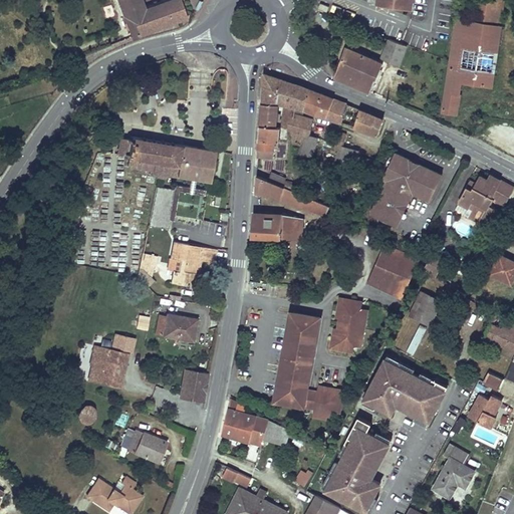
[(117,0),(133,37),(137,35),(122,0),(117,0)]
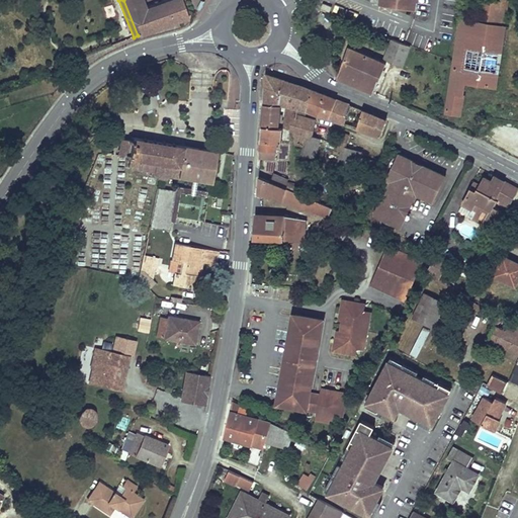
[(123,0),(138,35),(187,16),(181,0),(170,0),(146,9),(142,0),(123,0)]
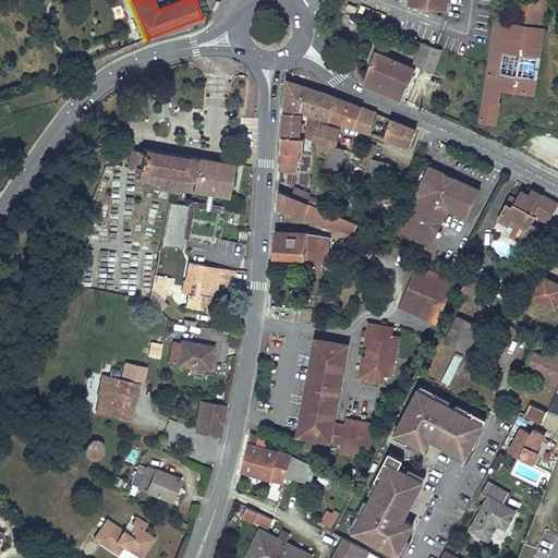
[(411,0),(411,3),(449,9),(449,0),(411,0)]
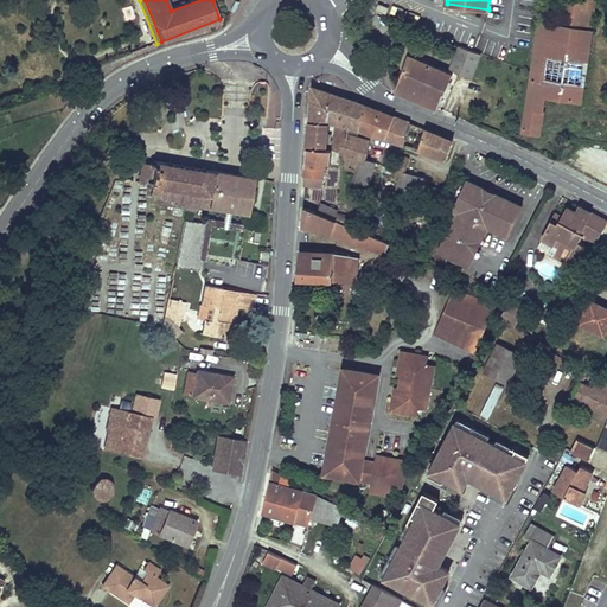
[(537,36),(587,44),(593,1),(583,0),(564,0),(561,25),(540,21),(537,36)]
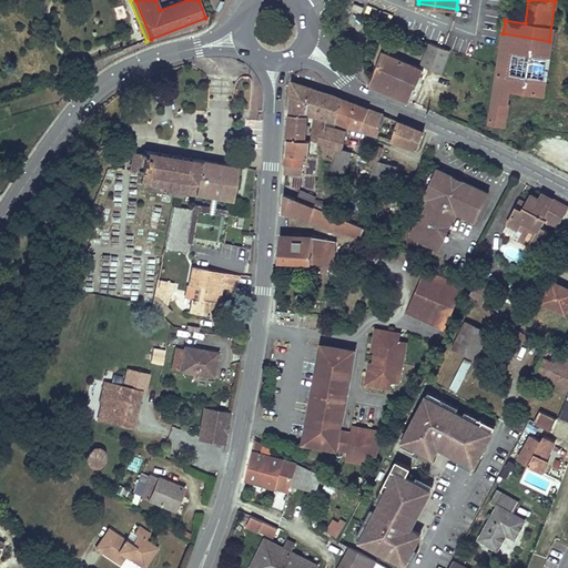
[(354,2),(352,9),(361,12),(363,6),(354,2)]
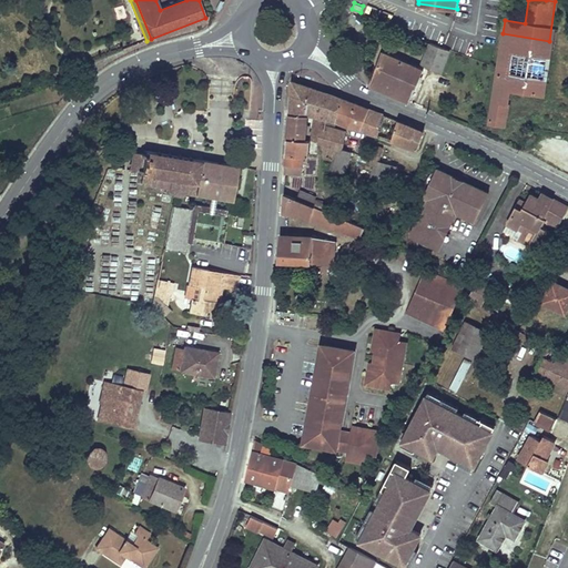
[(543,92),(549,41),(503,33),(489,124),(504,127),(510,88),(543,92)]
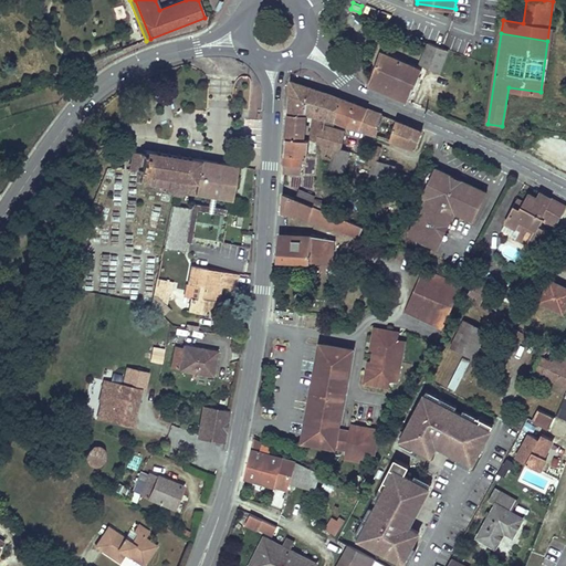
[(440,72),(449,50),(428,42),(420,63),(440,72)]
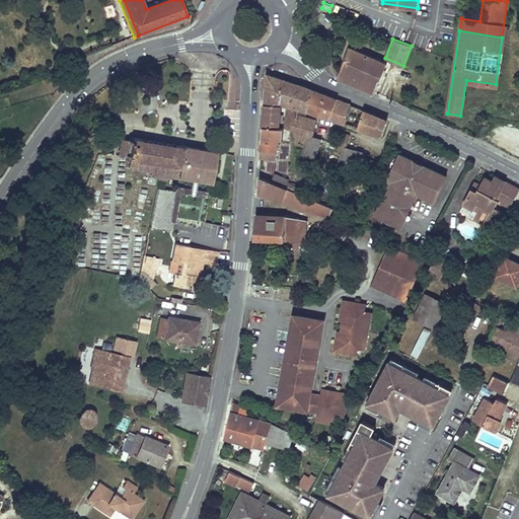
[(374,93),(386,61),(349,45),(339,78),(374,93)]
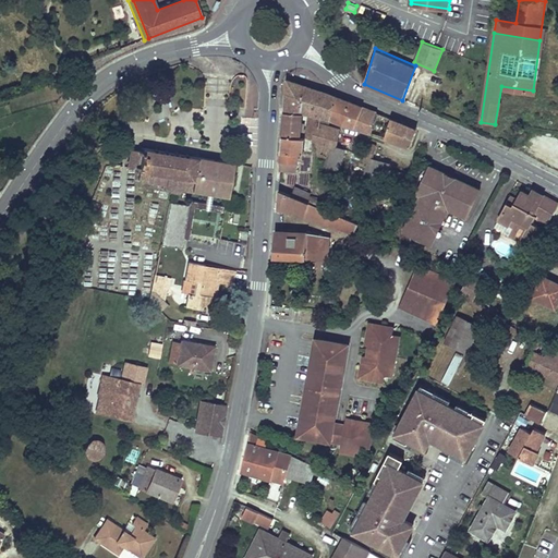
[(310,114),(306,138),(320,141),(318,154),(329,158),(326,167),(340,171),(346,149),(336,146),(340,131),(329,126),(330,120),(329,120),(316,117),(323,93),(287,81),(287,92),(303,97),(302,114),(310,114)]
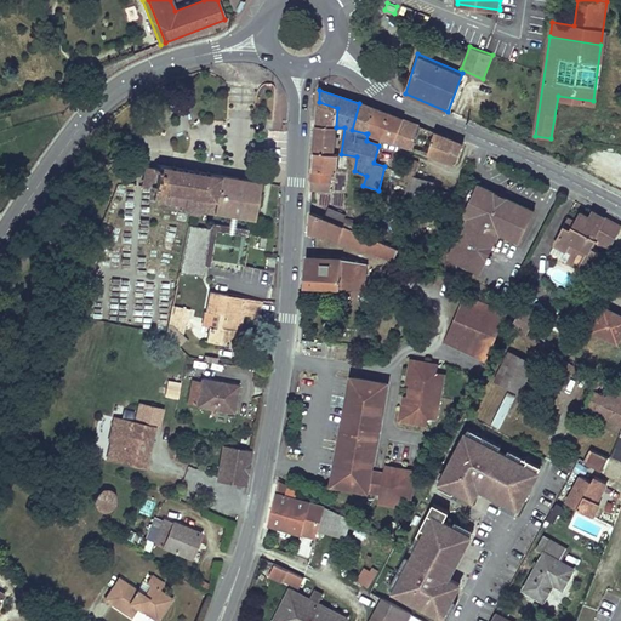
[(319,102),(317,126),(336,127),(337,108),(319,102)]
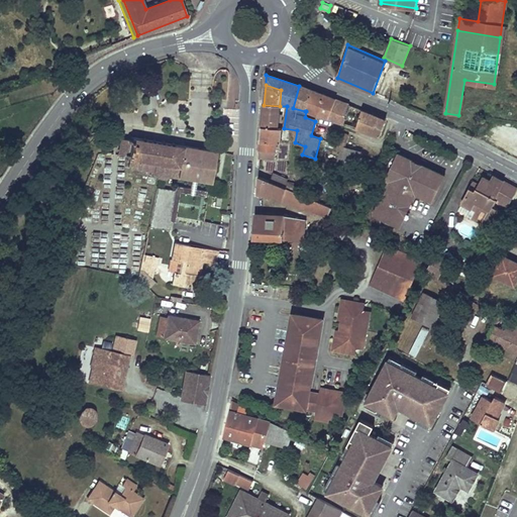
[(299,86),(293,108),(305,111),(312,91),(299,86)]
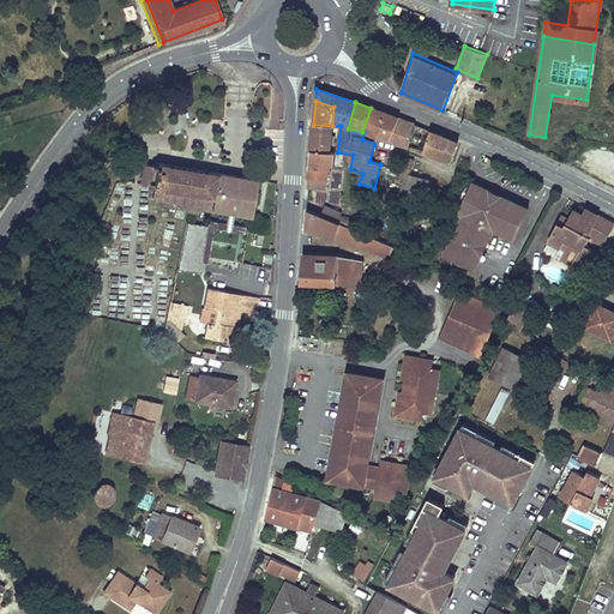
[(371,108),(362,132),(363,132),(374,136),(383,113),(371,108)]
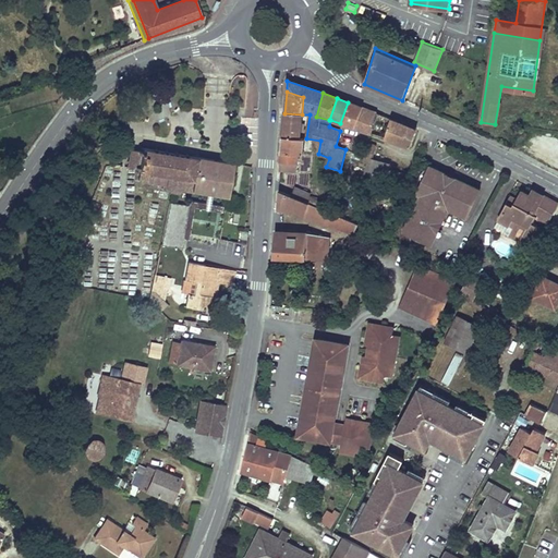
[(348,102),(340,123),(354,129),(362,108),(348,102)]
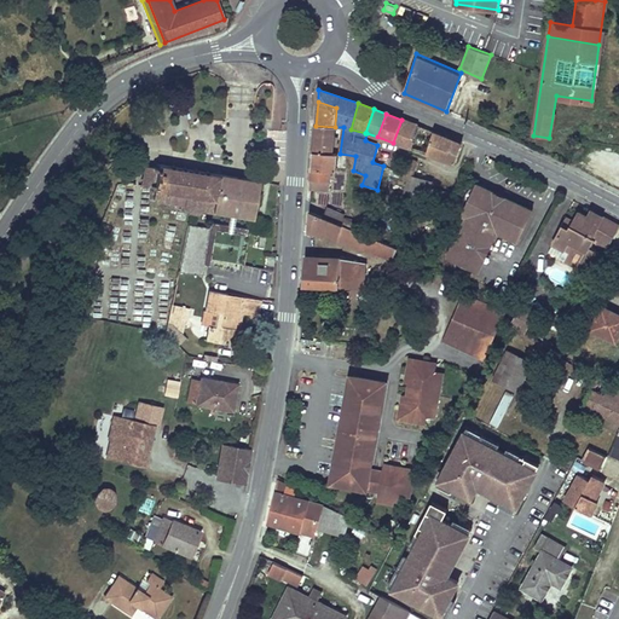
[(401,120),(393,143),(411,149),(418,127),(401,120)]
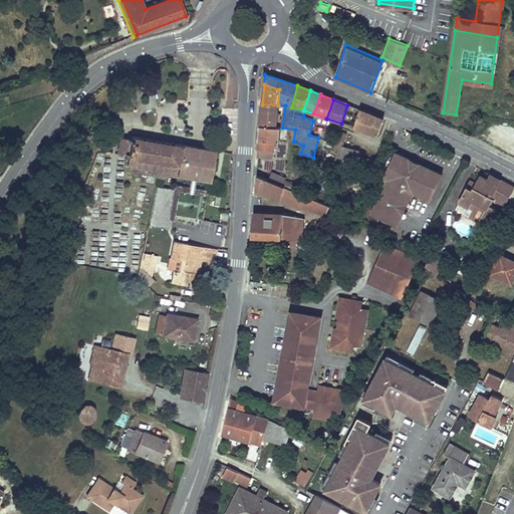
[(262,104),(260,125),(276,127),(277,123),(279,123),(279,120),(277,120),(278,105),(262,104)]
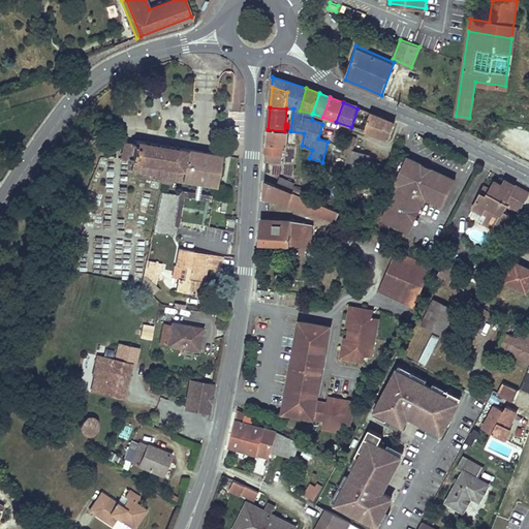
[(358,109),(351,127),(365,131),(371,114),(358,109)]
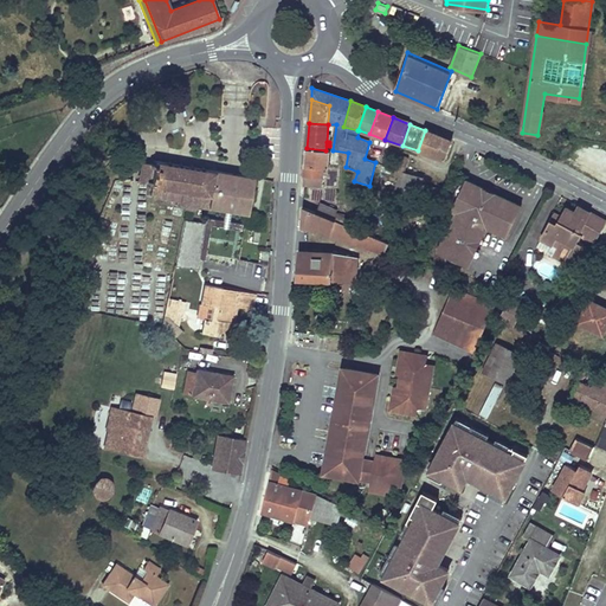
[(425,130),(418,150),(445,160),(452,141),(425,130)]
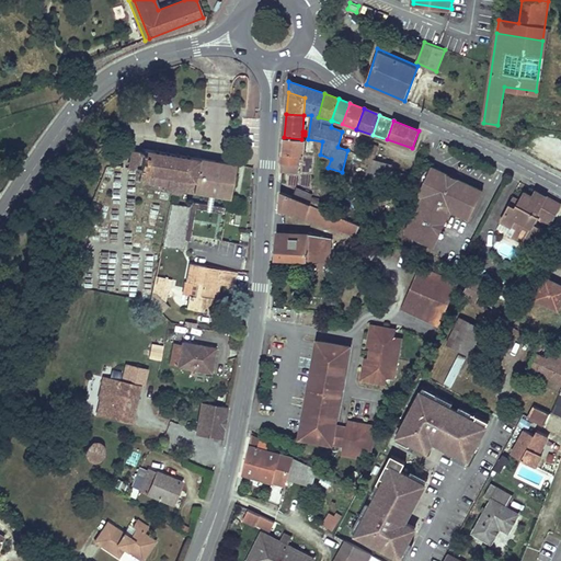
[(284,137),(283,153),(300,155),(305,156),(306,139),(301,139),(284,137)]
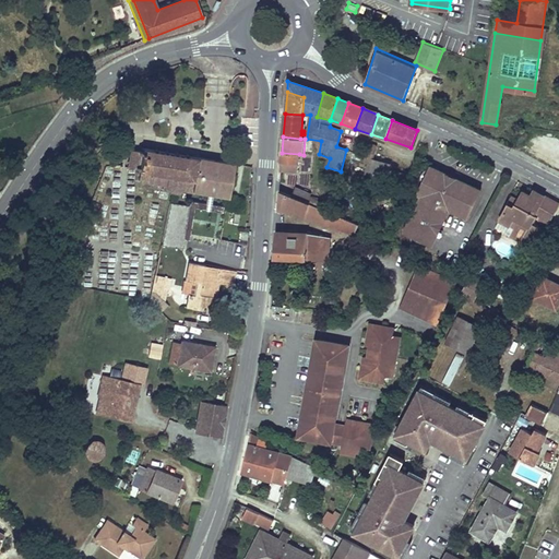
[(357,153),(356,158),(372,163),(373,159),(377,146),(367,143),(363,155),(357,153)]
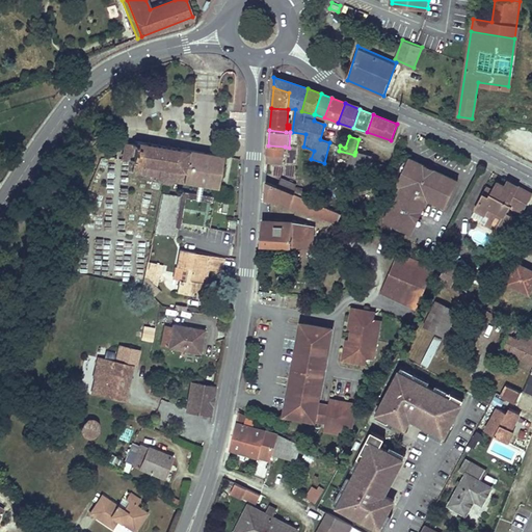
[(126,144),(123,159),(129,160),(129,161),(131,162),(131,164),(133,165),(132,171),(160,177),(163,183),(164,183),(170,184),(173,182),(185,184),(186,182),(185,182),(189,151),(135,142),(134,145),(126,144)]
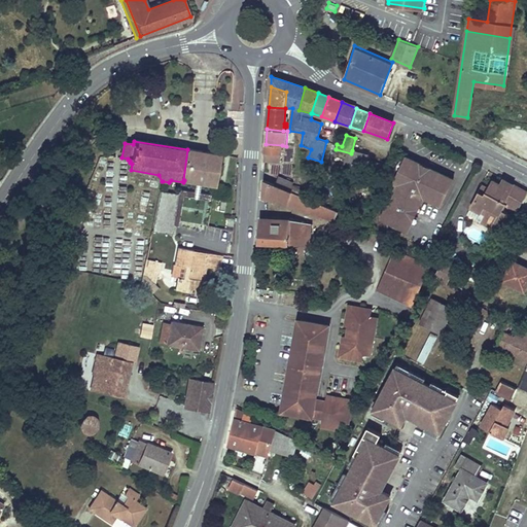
[(266,144),(265,152),(281,154),(282,145),(266,144)]
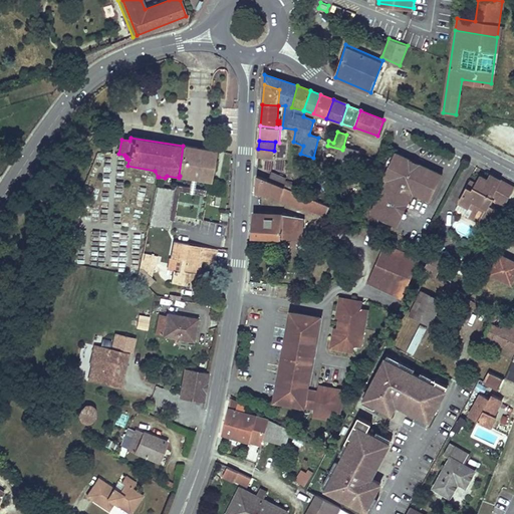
[(183,146),(179,176),(180,176),(191,178),(197,179),(210,181),(216,152),(183,146)]
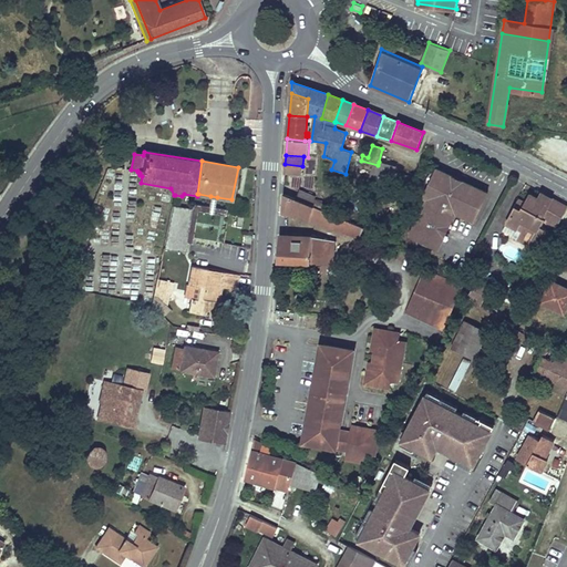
[(378,165),(374,181),(391,185),(394,171),(395,166),(379,162),(378,165)]
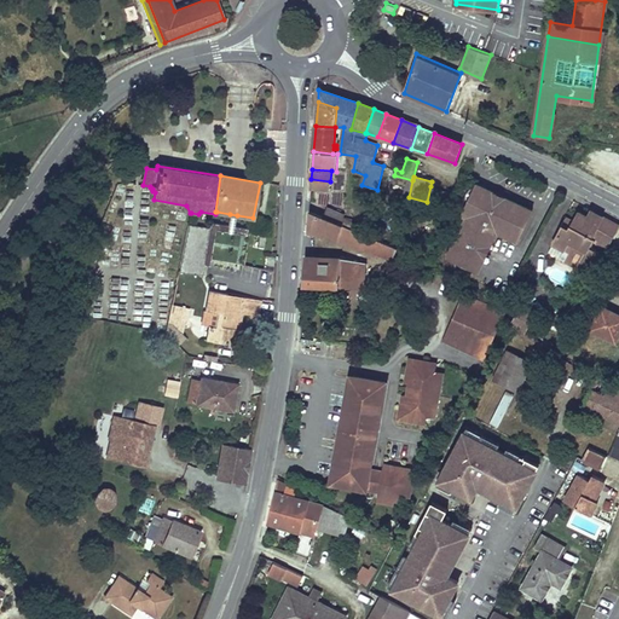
[(311,179),(311,189),(329,190),(330,181),(311,179)]
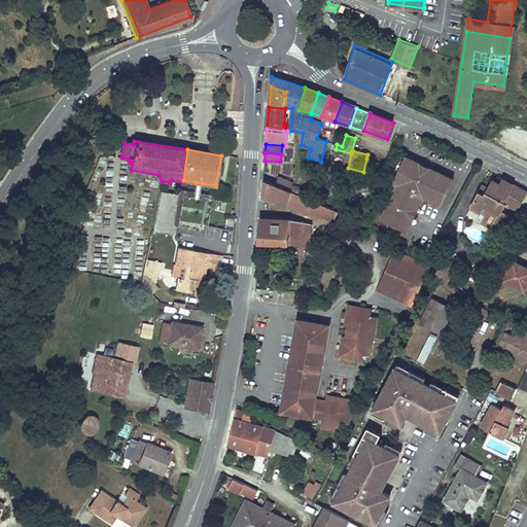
[(407,232),(413,217),(410,216),(412,211),(416,213),(423,198),(443,207),(454,180),(429,170),(426,172),(425,174),(421,173),(422,170),(420,165),(405,157),(392,184),(397,186),(381,220),(407,232)]
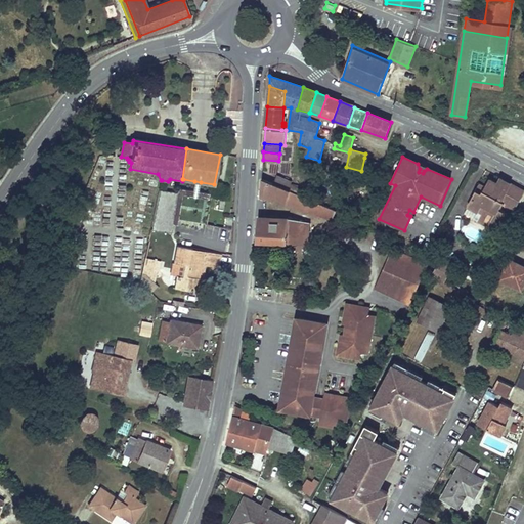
[(378,162),(368,160),(364,172),(372,174),(375,167),(376,167),(378,162)]
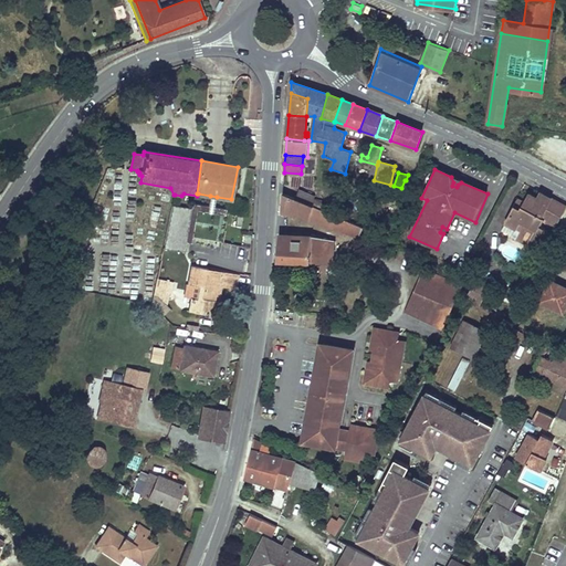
[(461,182),(451,177),(453,182),(452,186),(457,187),(458,185),(461,182)]
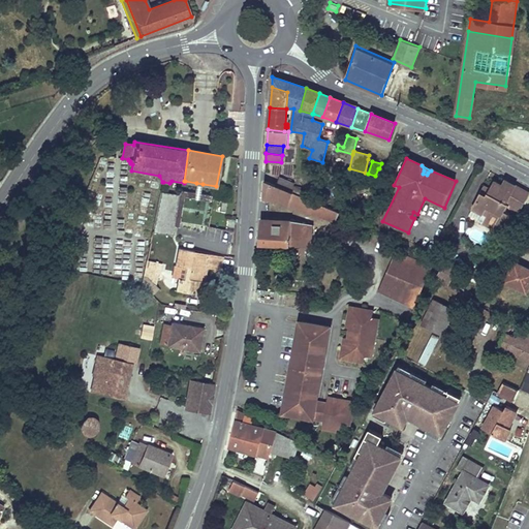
[(280,177),(276,186),(291,192),(291,188),(292,182),(280,177)]
